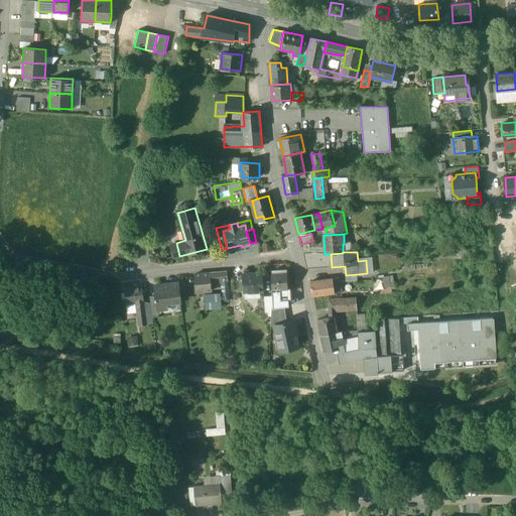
[(227,272),(209,273),(210,280),(222,279),(223,295),(220,295),(221,301),(230,301),(227,272)]
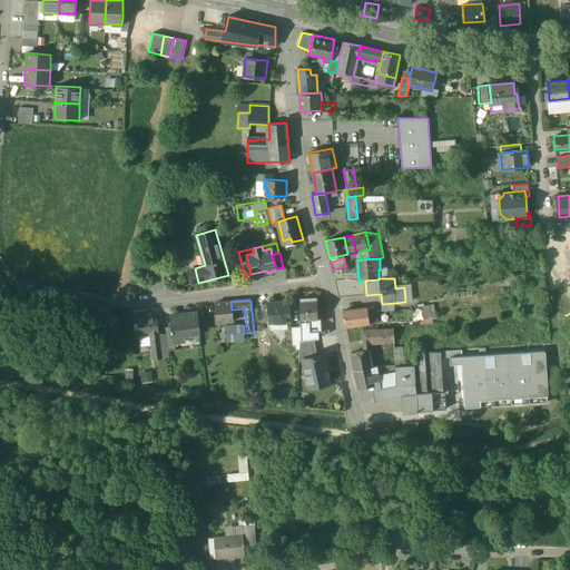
[(231,302),(215,303),(216,324),(232,323),(232,310),(231,302)]
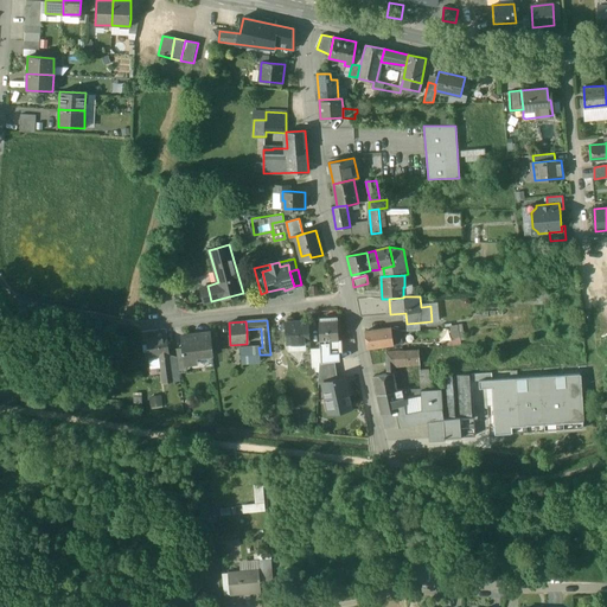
[(308,321),(298,323),(287,324),(288,343),(310,342),(308,321)]
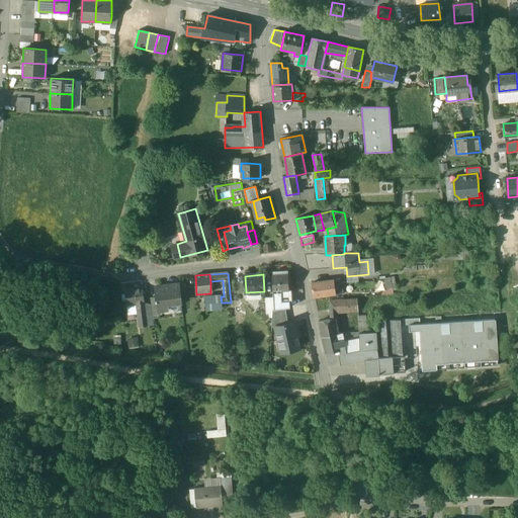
[(288,274),(273,274),(274,292),(274,297),(273,310),(278,310),(277,301),(290,300),(288,274)]
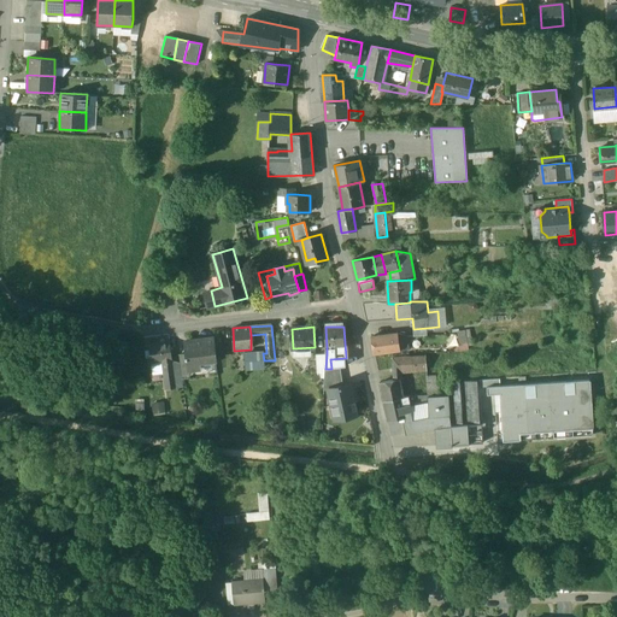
[(397,334),(371,338),(374,354),(400,351),(399,346),(397,334)]
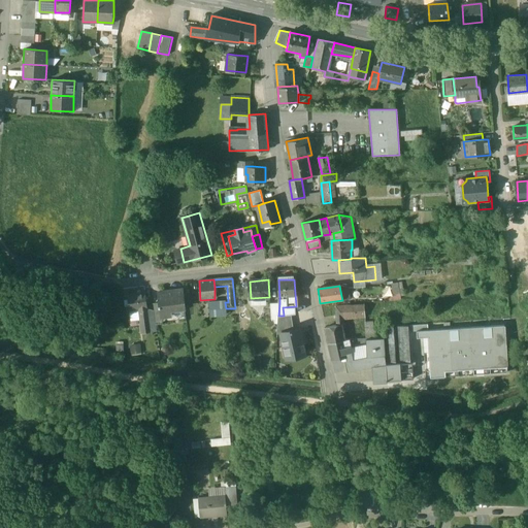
[(183,290),(159,293),(160,303),(161,318),(162,318),(171,316),(171,310),(186,308),(183,290)]
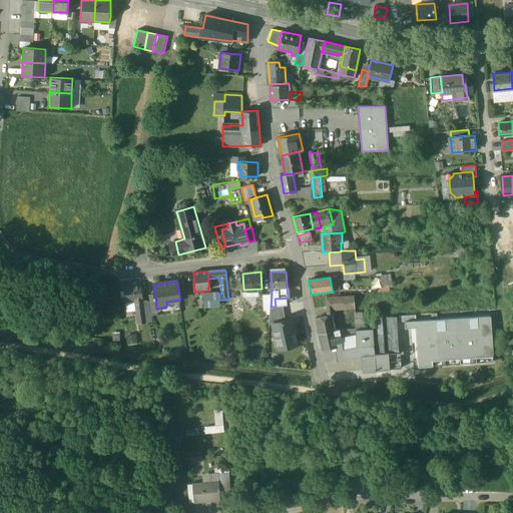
[(210,291),(219,291),(218,282),(210,282),(210,291)]
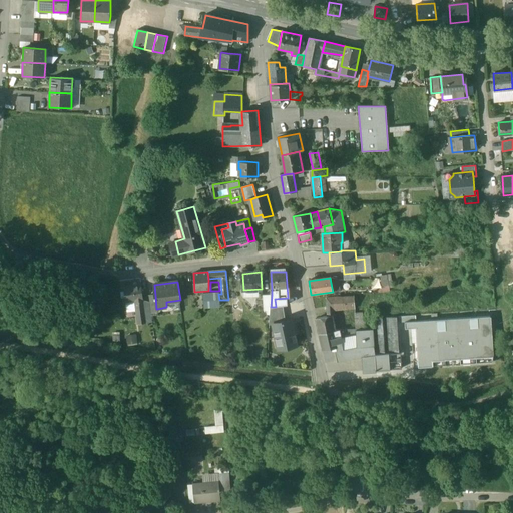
[(141,284),(123,287),(125,303),(135,301),(143,300),(141,284)]
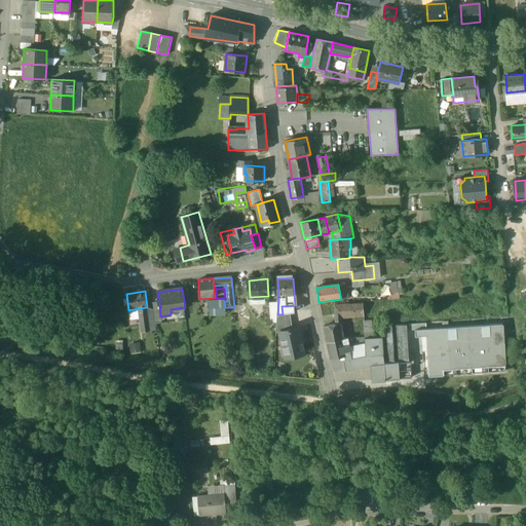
[(224,301),(209,302),(210,314),(225,314),(225,307),(224,301)]
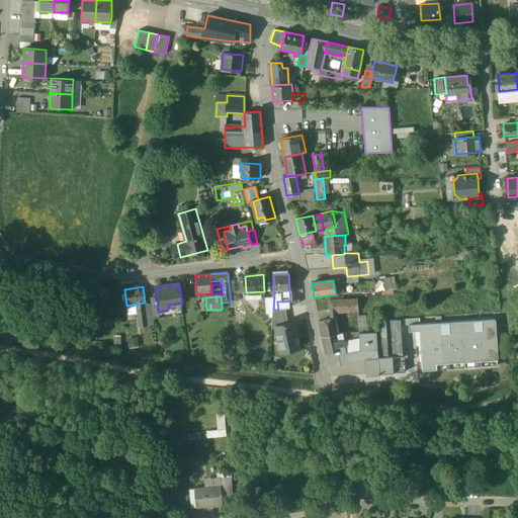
[(157,297),(151,297),(152,307),(153,316),(160,316),(159,312),(158,312),(157,297)]
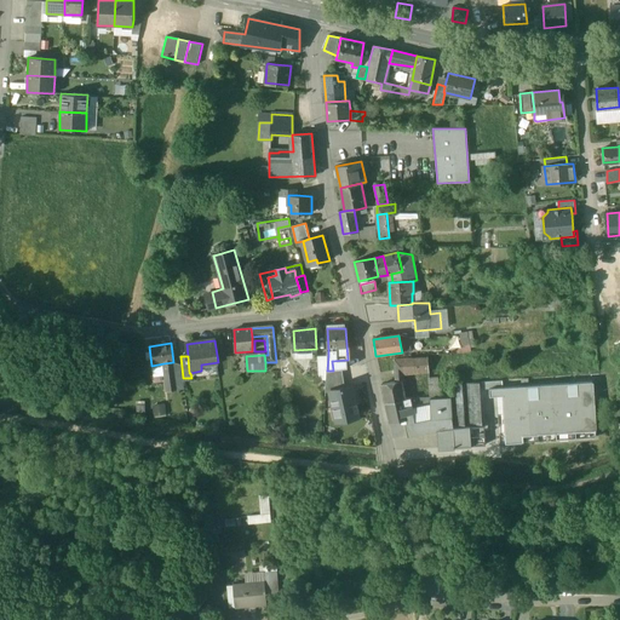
[(328,356),(317,356),(319,372),(327,371),(328,356)]
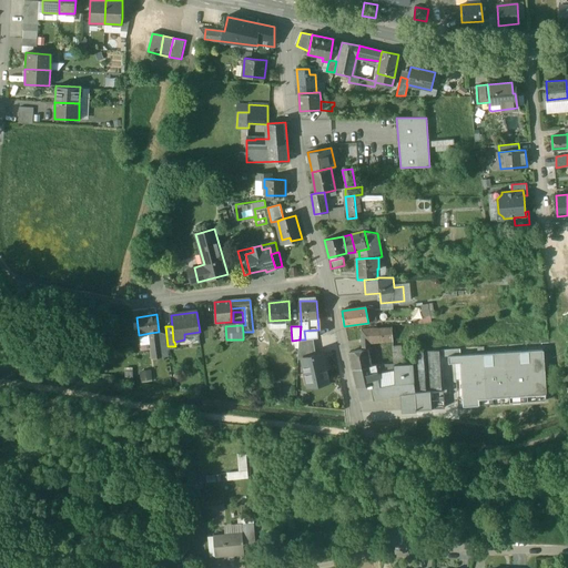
[(392,327),(362,331),(363,342),(365,341),(393,338),(392,327)]
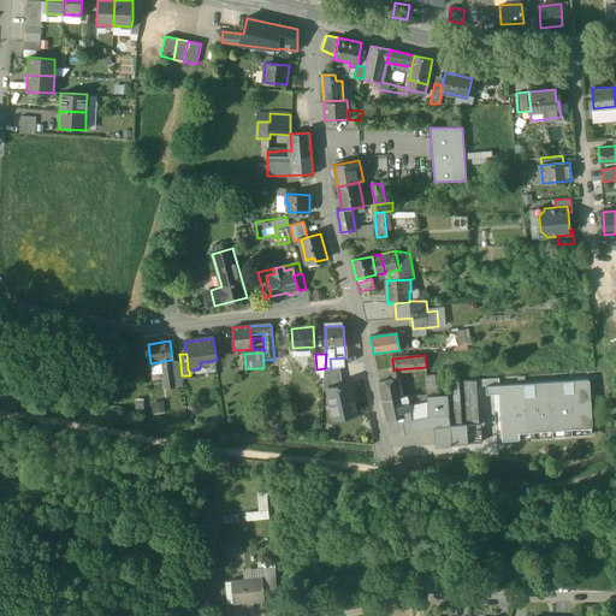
[(345,357),(330,359),(331,368),(338,367),(347,366),(345,357)]
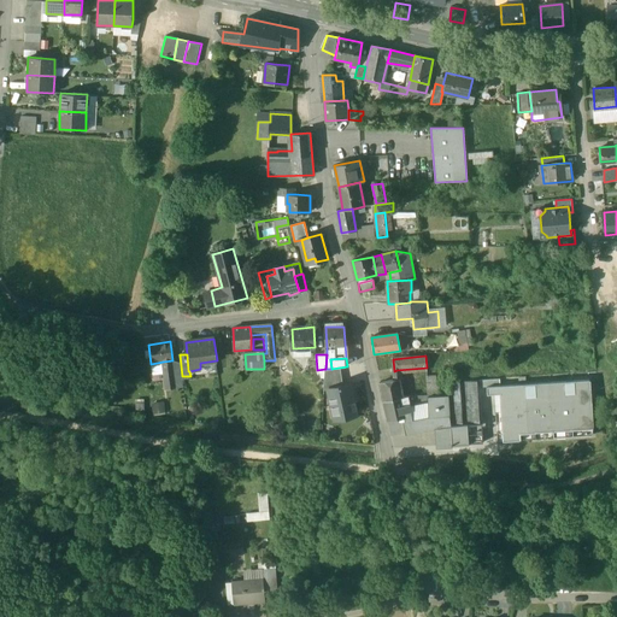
[(172,360),(163,362),(164,374),(164,377),(174,376),(172,366),(172,360)]
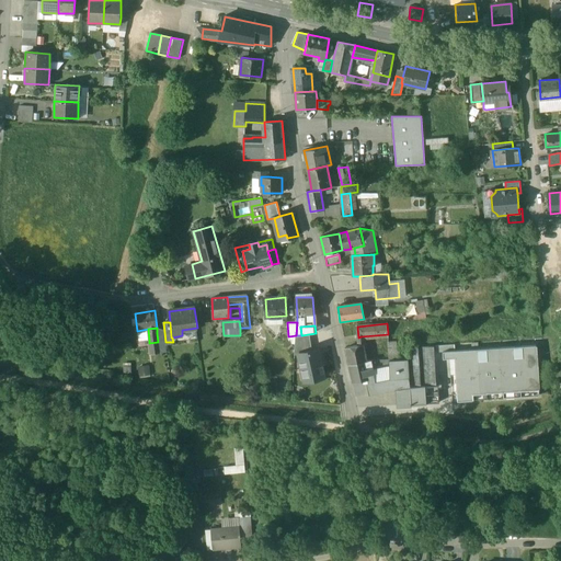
[(148,329),(137,331),(138,342),(149,340),(148,329)]
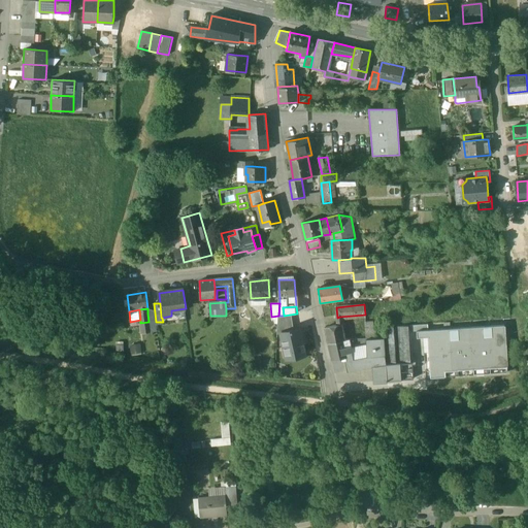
[(155,312),(147,314),(149,322),(140,323),(141,333),(157,331),(156,322),(155,312)]
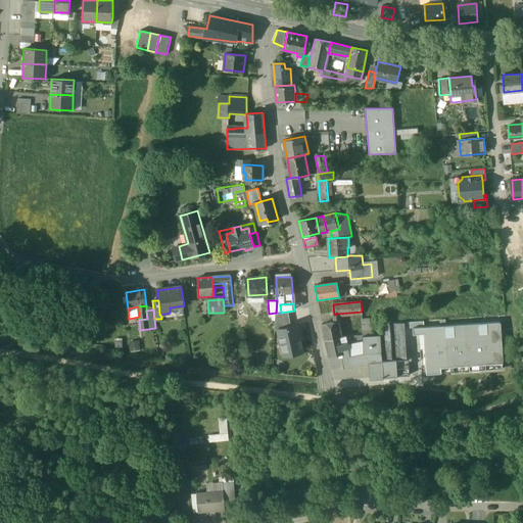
[(281,313),(276,313),(276,321),(275,332),(278,331),(278,330),(290,328),(287,312),(281,313)]
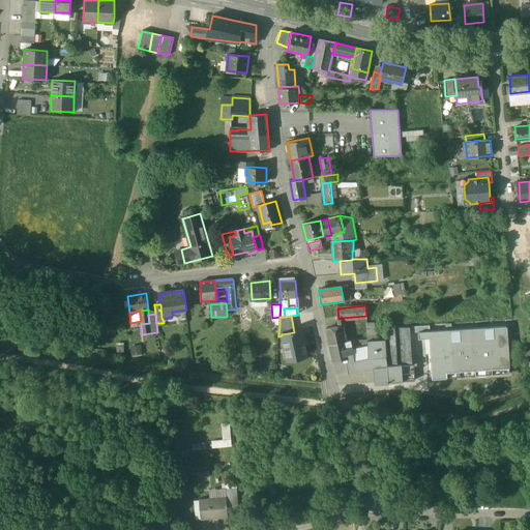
[(366,323),(367,340),(377,340),(376,323),(366,323)]
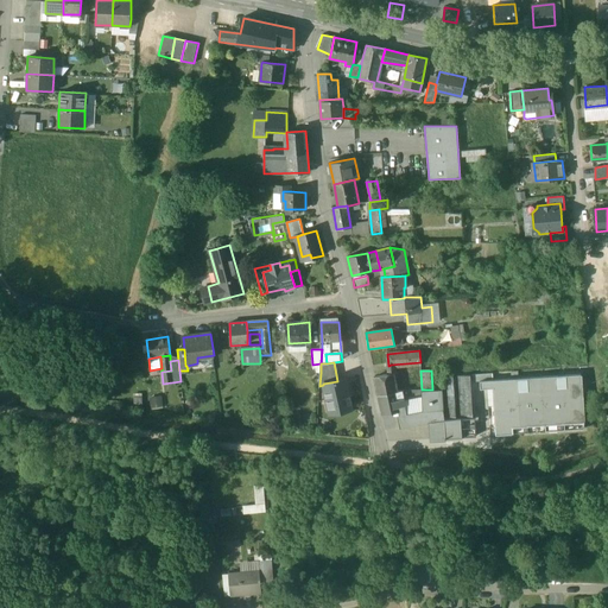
[(388,374),(374,378),(378,396),(397,392),(393,373),(388,374)]
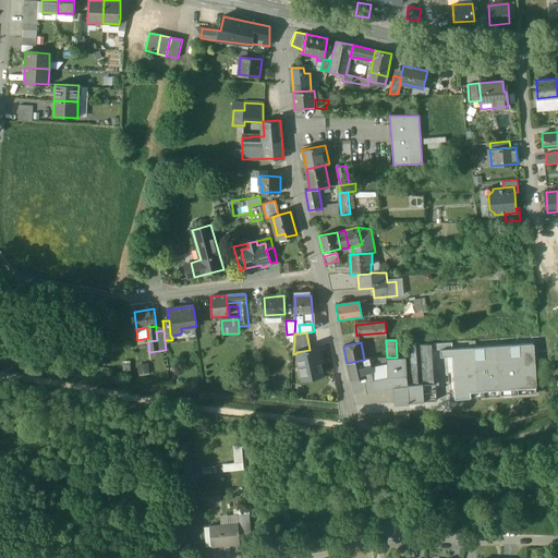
[(407,376),(388,377),(386,377),(386,389),(393,388),(407,386),(408,389),(420,389),(421,402),(536,395),(533,343),(452,349),(452,342),(417,344),(420,375),(407,376)]
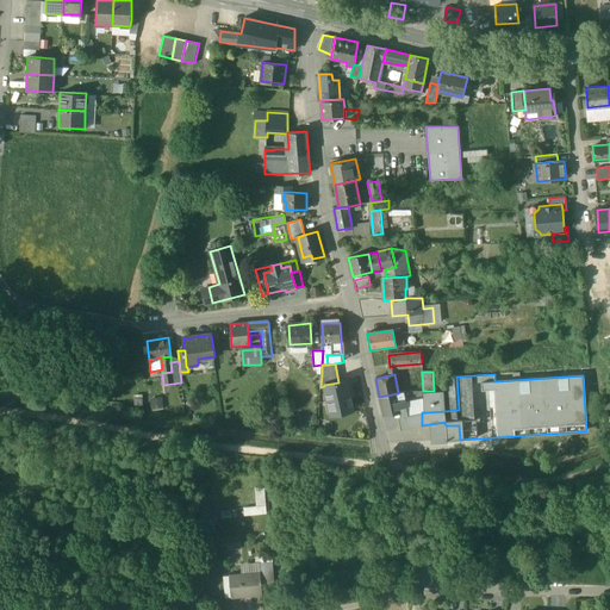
[(449,378),(450,390),(443,391),(444,411),(459,410),(456,377),(449,378)]
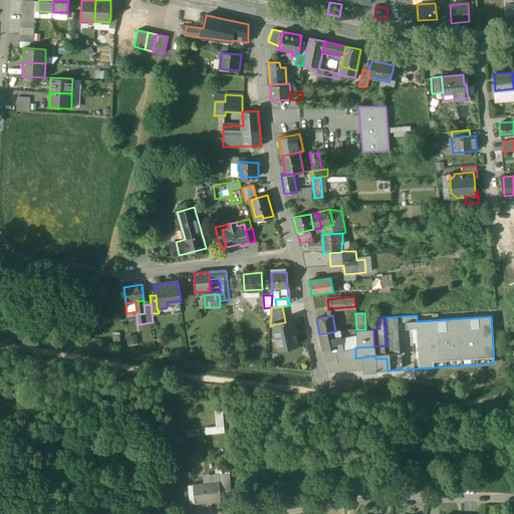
[(285,322),(273,324),(273,325),(278,348),(297,344),(292,320),(285,322)]
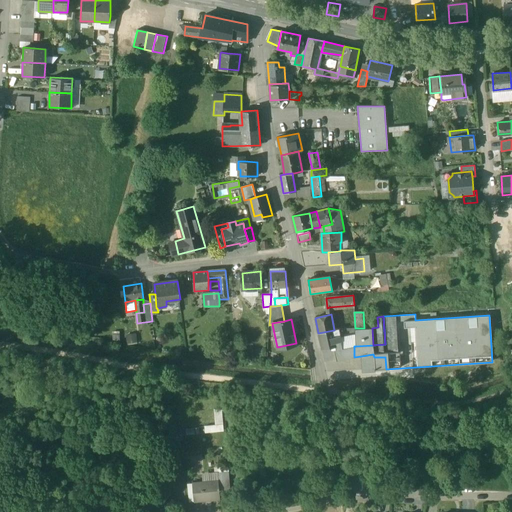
[(355,328),(347,329),(347,337),(356,337),(355,328)]
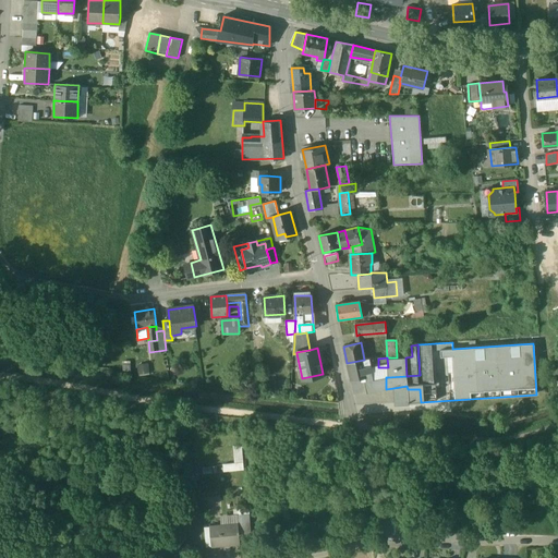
[(397,358),(387,358),(388,367),(388,377),(407,376),(405,358),(397,358)]
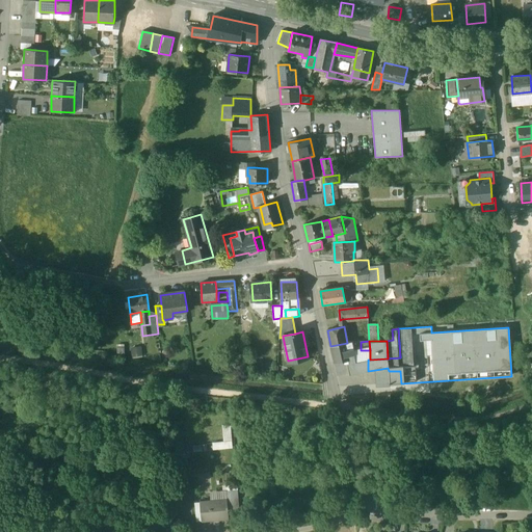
[(351,342),(347,343),(330,346),(335,363),(352,360),(354,354),(353,350),(351,342)]
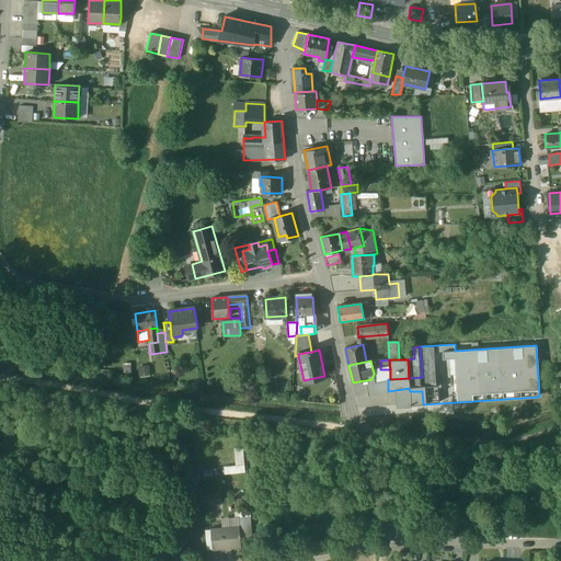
[(380,361),(370,361),(373,369),(380,369),(380,361)]
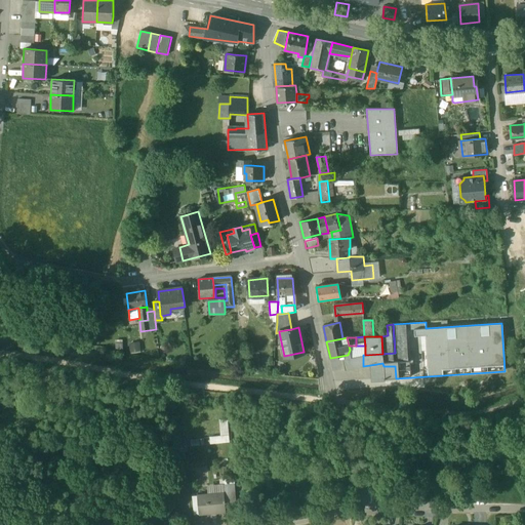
[(356,346),(349,346),(350,350),(348,355),(348,359),(363,355),(365,355),(365,346),(356,346)]
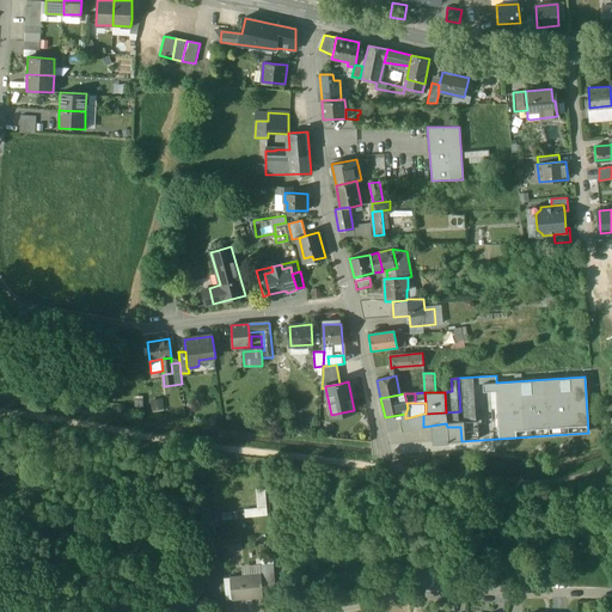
[(405,418),(401,418),(403,429),(423,427),(423,414),(405,418)]
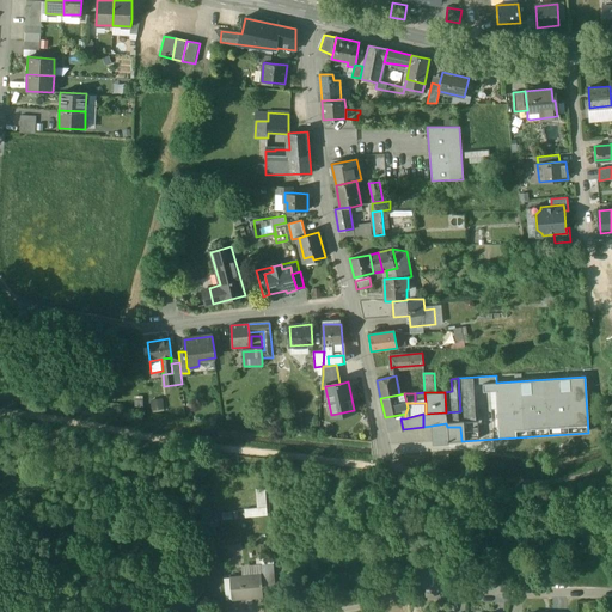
[(446,423),(432,426),(433,446),(448,445),(448,442),(447,427),(446,423)]
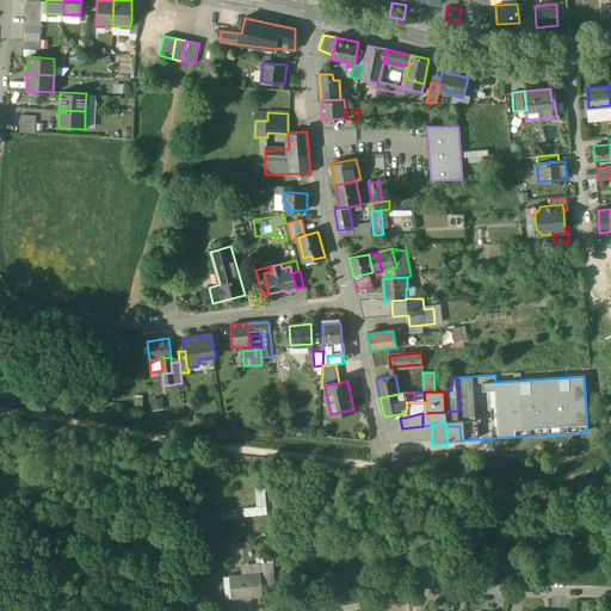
[(460,426),(446,426),(448,442),(461,440),(460,426)]
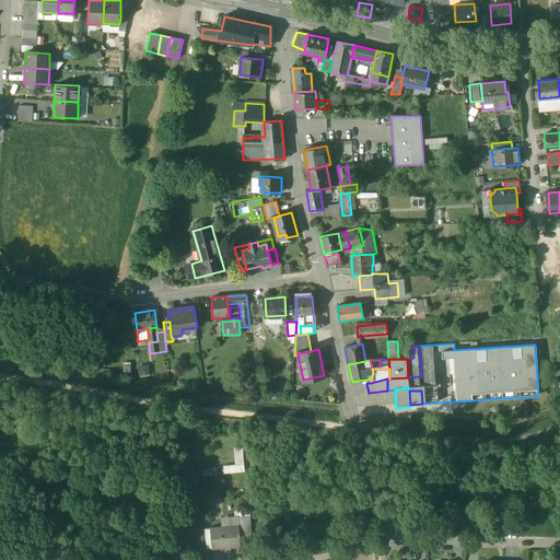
[(242,447),(234,448),(236,466),(223,467),(224,474),(244,471),(242,447)]
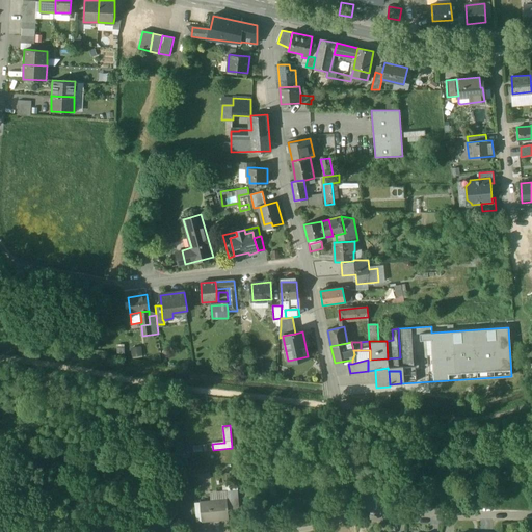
[(227,501),(200,503),(202,521),(228,519),(227,501)]
